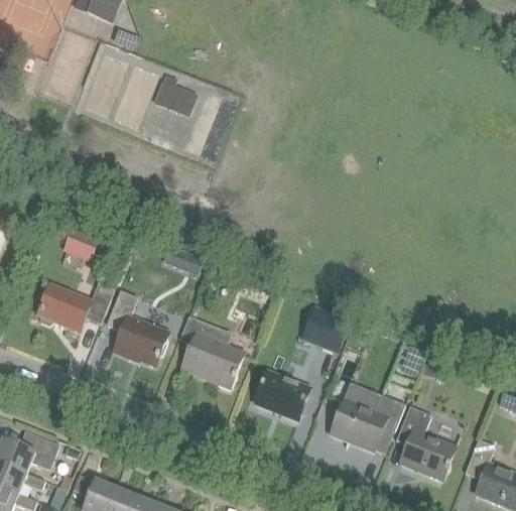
[(112,21),(120,0),(77,0),(75,7),(112,21)]
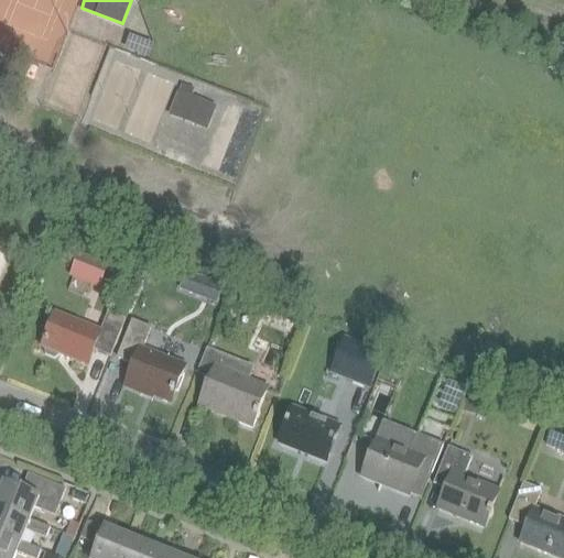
[(182,79),(171,108),(207,122),(215,101),(192,93),(195,85),(182,79)]
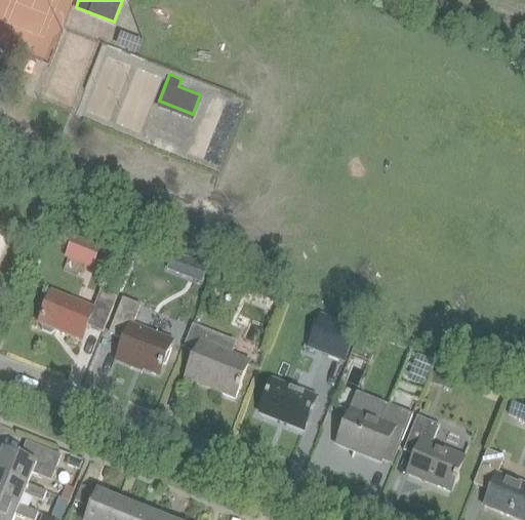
[(93,267),(101,247),(71,235),(63,255),(93,267)]
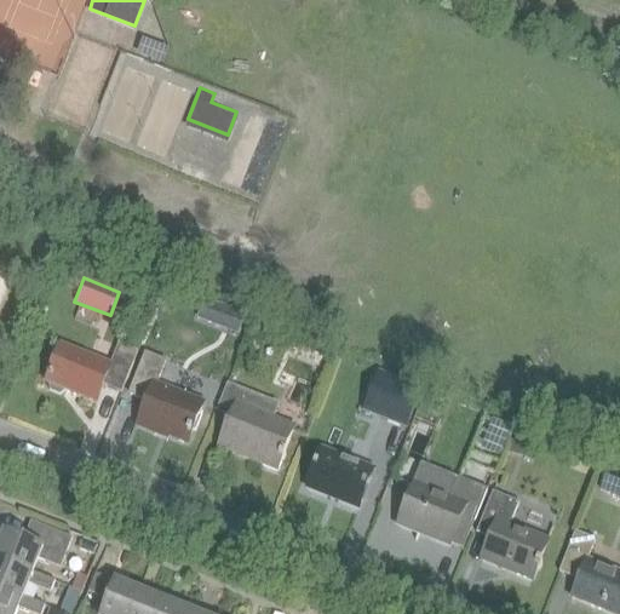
[(245,311),(224,304),(218,322),(237,330),(245,311)]
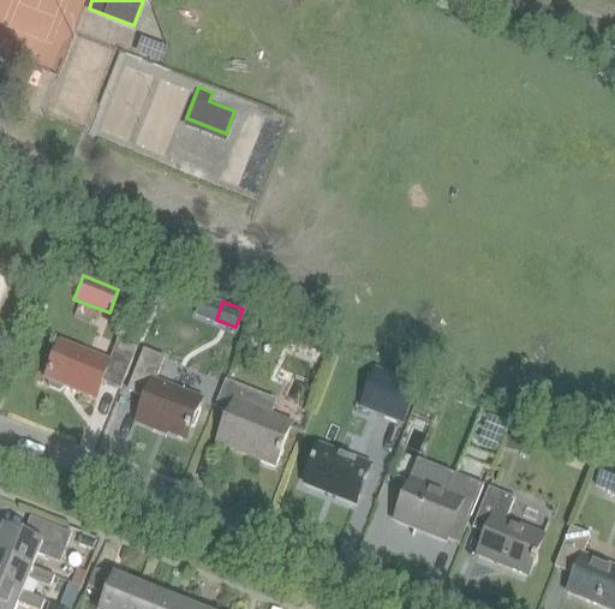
[(120,384),(136,345),(118,338),(109,357),(60,338),(46,376),(48,377),(48,383),(59,388),(64,383),(95,395),(102,377),(120,384)]
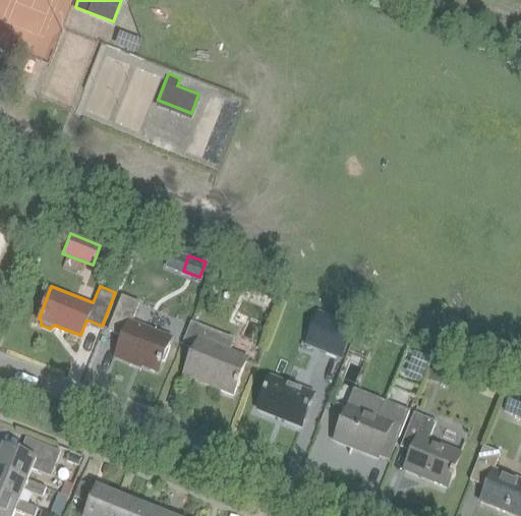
[(121,291),(107,326),(124,333),(116,354),(129,359),(130,357),(158,368),(171,335),(130,319),(138,298),(121,291)]
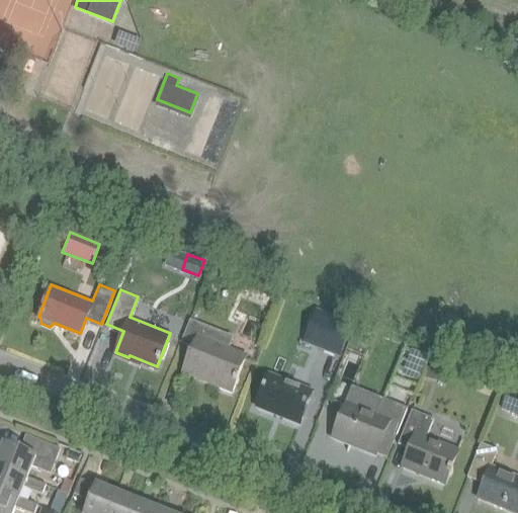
[(339,354),(352,322),(331,314),(318,346),(339,354)]
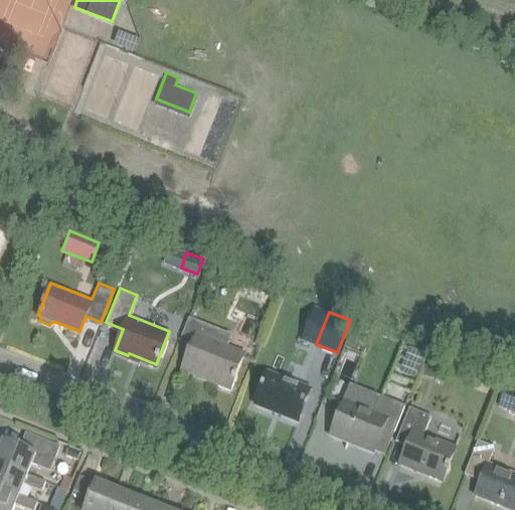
[(180,336),(192,341),(181,368),(229,387),(243,352),(225,344),(230,332),(188,315),(180,336)]
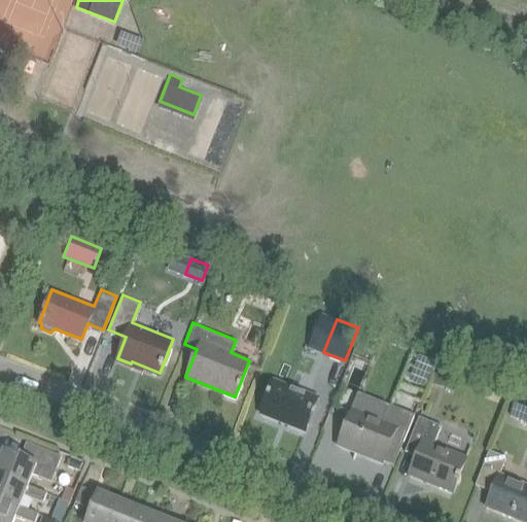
[(304,429),(316,398),(273,381),(260,412),(304,429)]
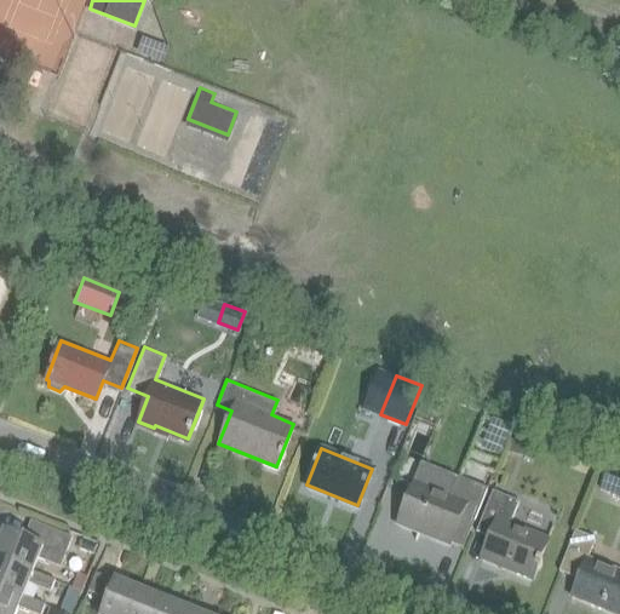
[(619,465),(609,462),(600,486),(619,493),(619,465)]
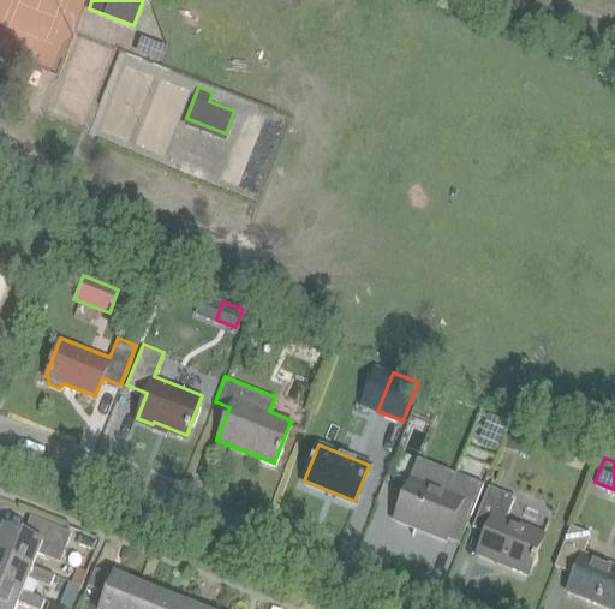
[(445,536),(457,506),(471,512),(483,482),(453,470),(443,493),(411,479),(396,517),(445,536)]
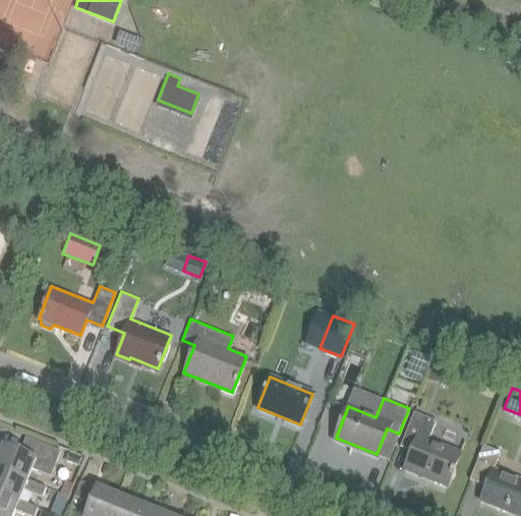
[(414,410),(400,445),(412,449),(405,466),(447,483),(459,452),(427,439),(436,419),(414,410)]
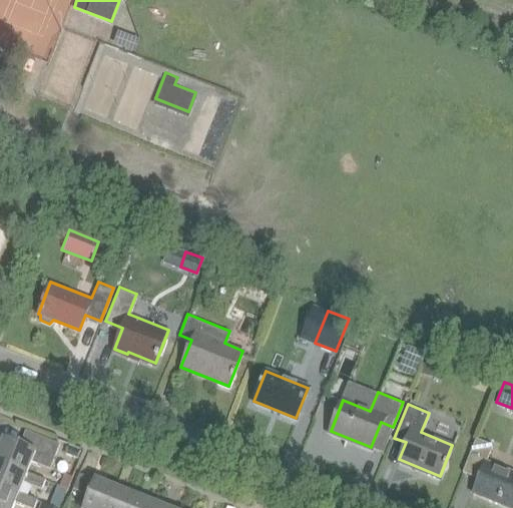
[(0,459),(26,470),(27,470),(31,459),(49,467),(59,443),(25,429),(19,443),(2,436),(0,442),(0,459)]
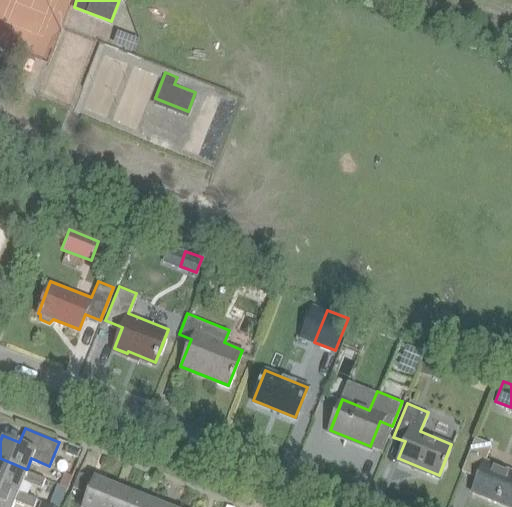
[(511,470),(485,459),(491,443),(475,436),(461,470),(477,476),(471,490),(511,506),(511,470)]
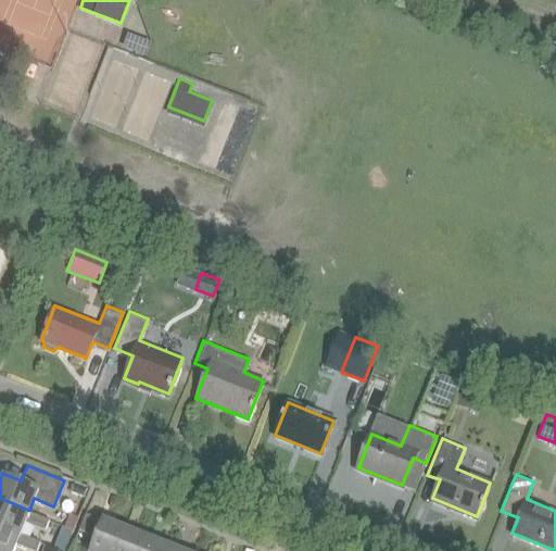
[(0,498),(0,524),(20,533),(20,531),(25,521),(45,528),(49,518),(29,510),(28,510),(0,498)]
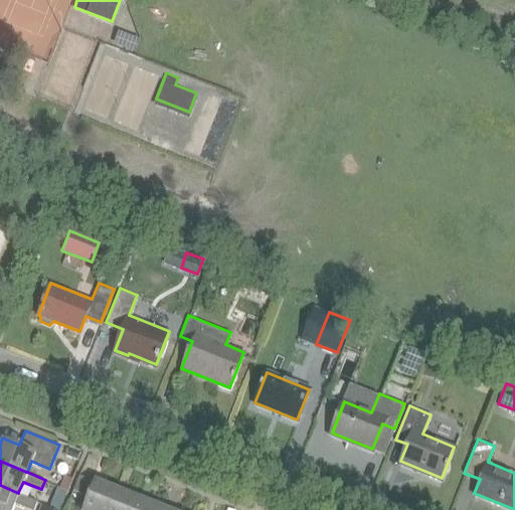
[(82,509),(108,509),(117,488),(96,479),(95,480),(79,473),(73,488),(89,495),(82,509)]
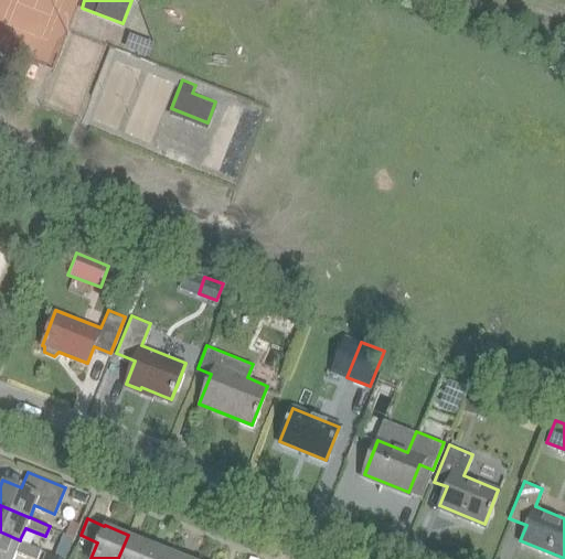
[(71,519),(65,533),(74,536),(80,523),(71,519)]
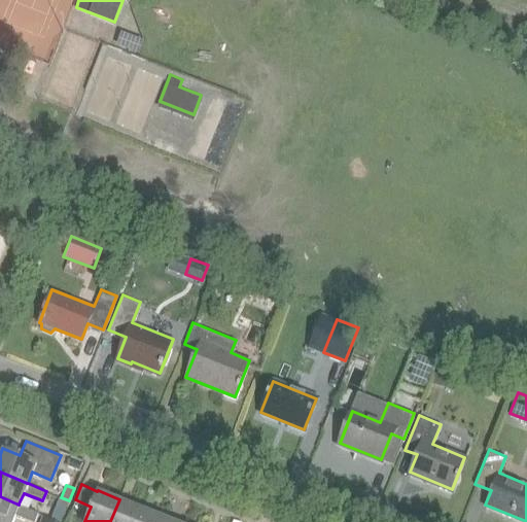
[(0,520),(3,521),(11,521),(14,514),(34,521),(38,512),(19,503),(19,505),(0,496),(0,520)]
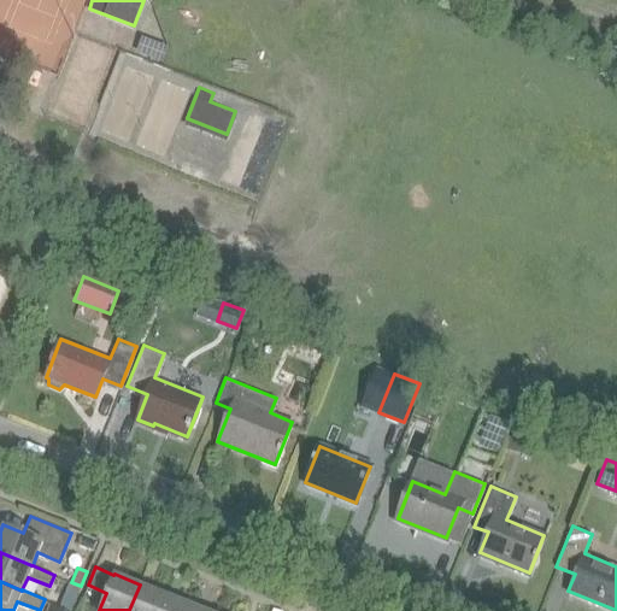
[(63,595),(75,600),(81,586),(71,582),(69,581),(63,595)]
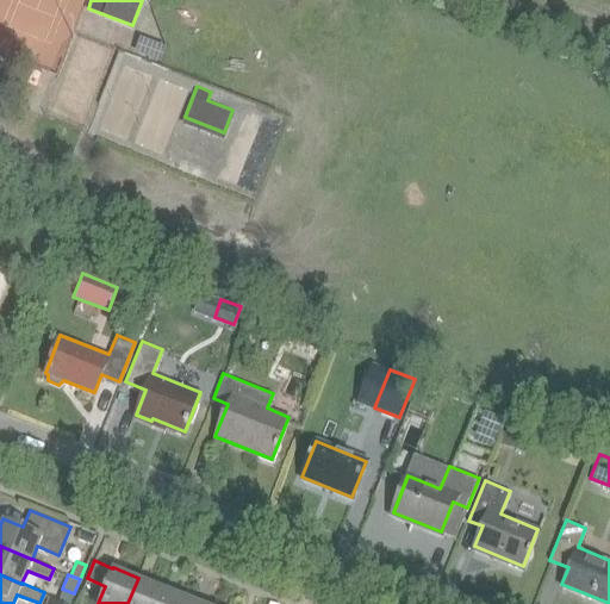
[(138,578),(128,603),(155,603),(162,587),(138,578)]
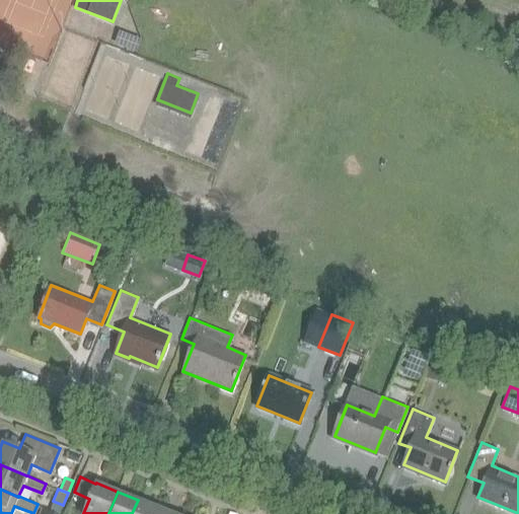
[(156,513),(159,508),(138,500),(132,513),(156,513)]
